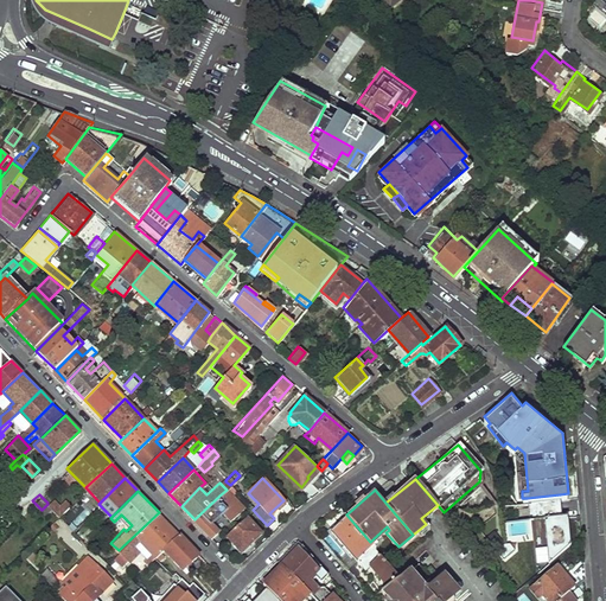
[(568,511),(561,511),(560,494),(527,498),(528,513),(544,512),(548,558),(571,538),(568,511)]
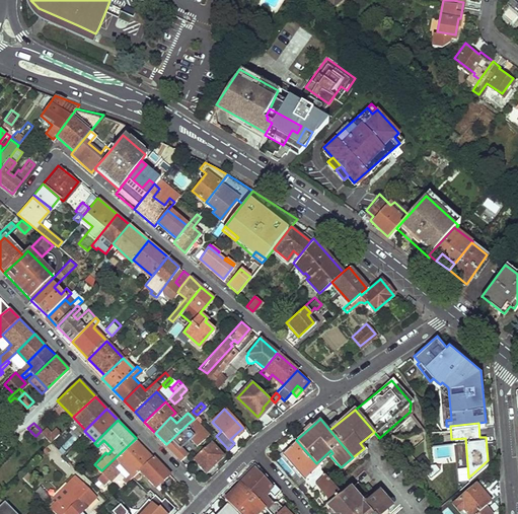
[(188,424),(166,444),(179,458),(186,453),(179,446),(189,437),(196,444),(202,438),(188,424)]
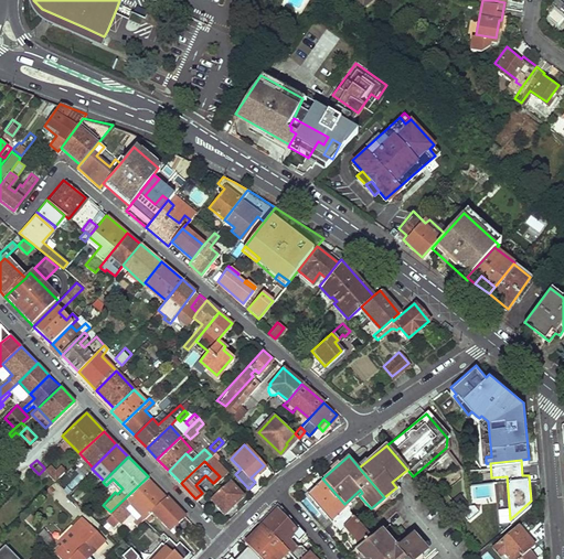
[(60,473),(55,468),(50,462),(44,468),(44,469),(54,479),(60,473)]
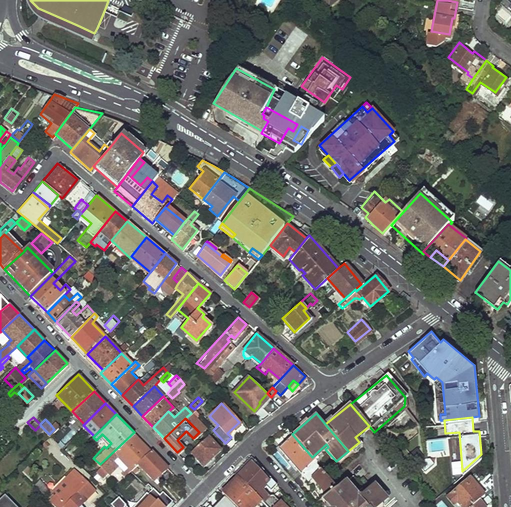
[(59,424),(54,420),(50,424),(54,429),(59,424)]
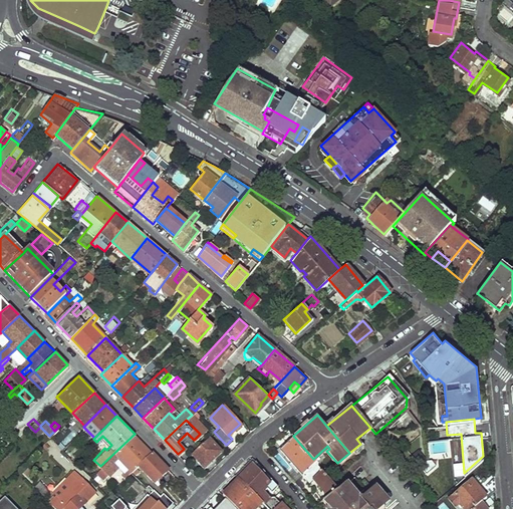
[(187,433),(178,442),(184,449),(194,440),(187,433)]
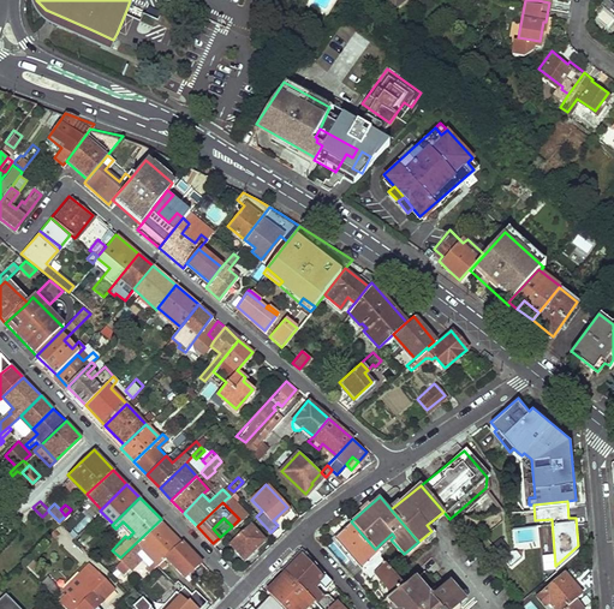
[(161,519),(120,557),(129,567),(139,555),(133,550),(139,544),(153,556),(148,562),(145,565),(149,569),(158,562),(166,554),(180,539),(161,519)]
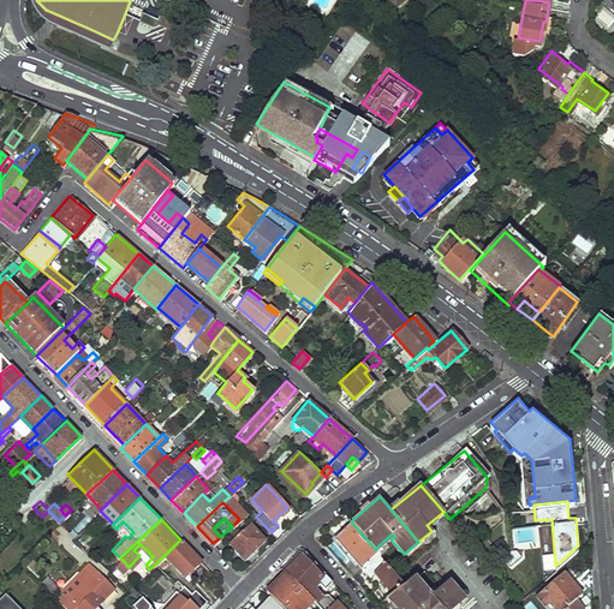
[(351,521),(334,536),(368,575),(374,571),(392,591),(404,581),(375,549),(351,521)]
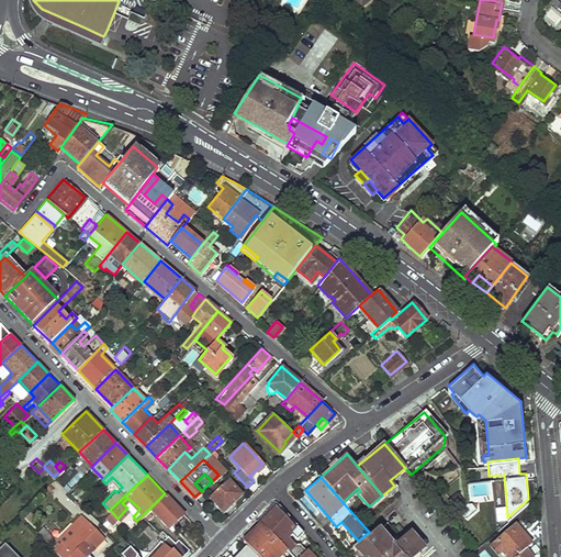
[(489,490),(489,478),(470,479),(470,490),(489,490)]
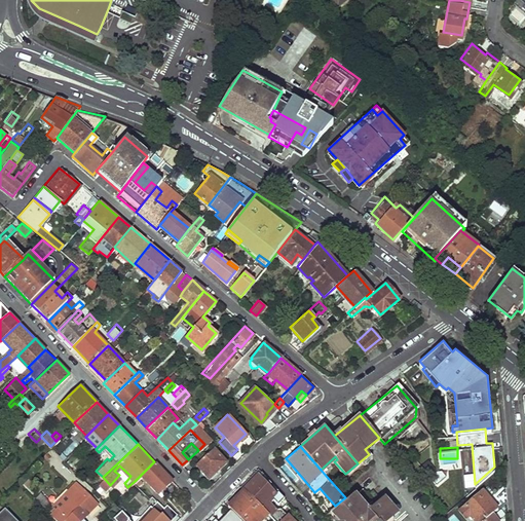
[(213,448),(196,463),(210,477),(226,461),(213,448)]
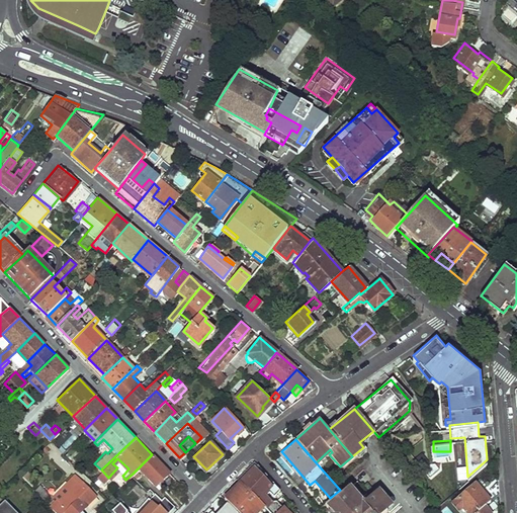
[(152,454),(140,466),(154,482),(161,475),(164,478),(169,472),(152,454)]
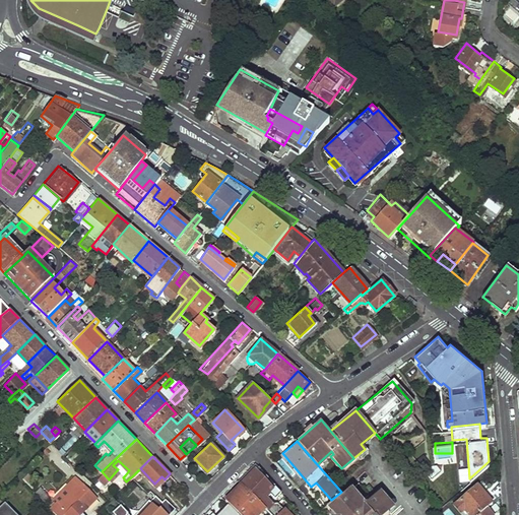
[(129,470),(118,460),(113,465),(118,469),(125,475),(129,470)]
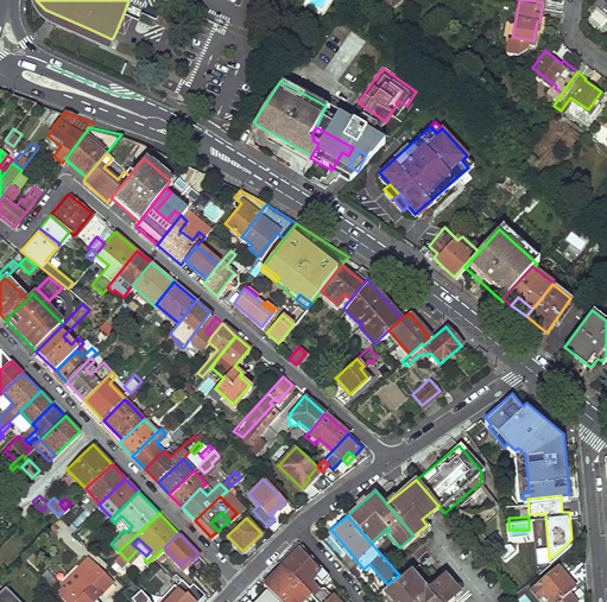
[(328,570),(302,540),(299,544),(298,542),(279,561),(311,591),(313,593),(321,584),(311,576),(315,572),(321,578),(328,570)]
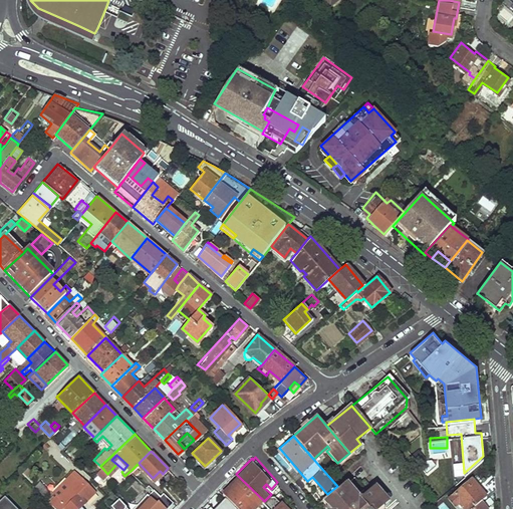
[(55,491),(47,498),(57,508),(74,508),(94,489),(75,469),(71,474),(75,478),(58,495),(55,491)]
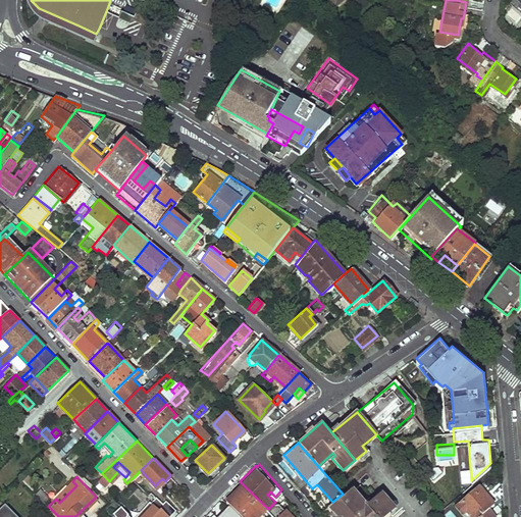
[(76,485),(72,481),(70,479),(53,496),(56,499),(59,503),(76,485)]
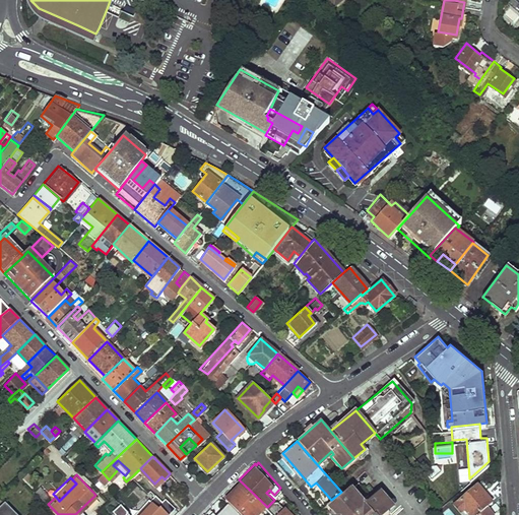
[(137,479),(127,491),(136,500),(147,489),(137,479)]
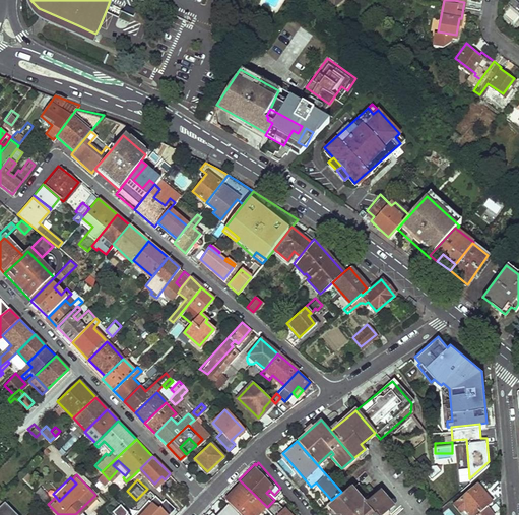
[(235,489),(225,498),(228,500),(243,514),(256,514),(266,506),(239,479),(232,487),(235,489)]
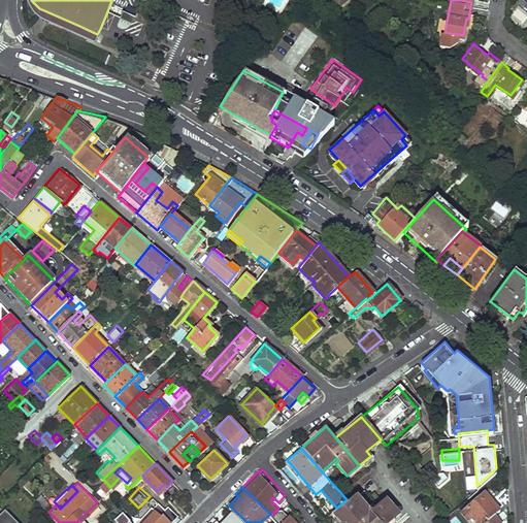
[(485,491),(464,509),(475,522),(484,522),(508,502),(507,489),(492,501),(485,491)]
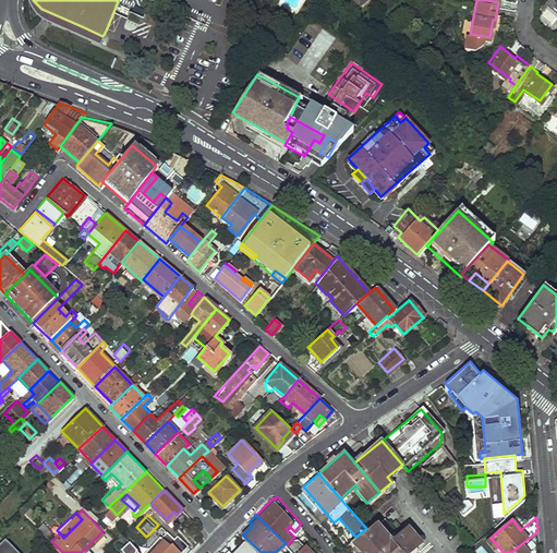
[(43,519),(38,525),(48,535),(52,529),(43,519)]
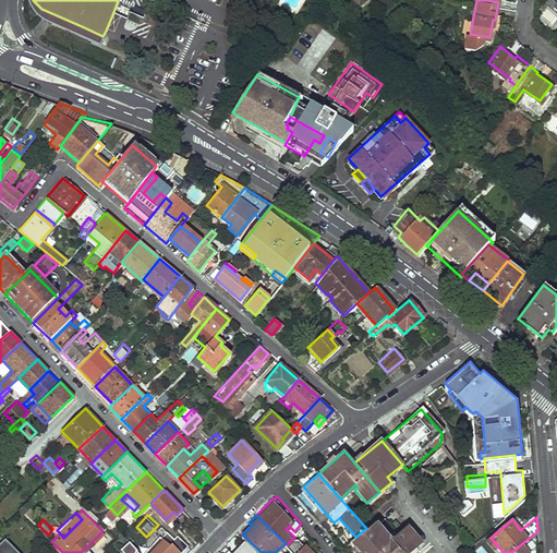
[(252,525),(249,523),(240,531),(242,535),(252,525)]
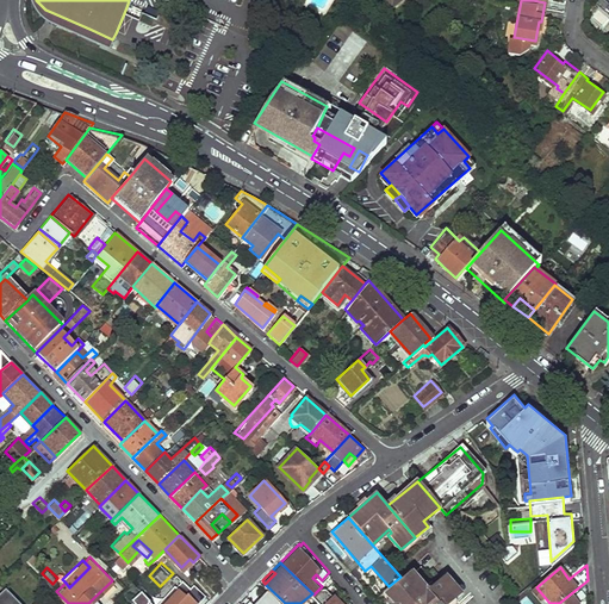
[(389,586),(381,592),(389,599),(391,603),(449,603),(460,595),(445,574),(426,590),(409,571),(401,577),(389,586)]
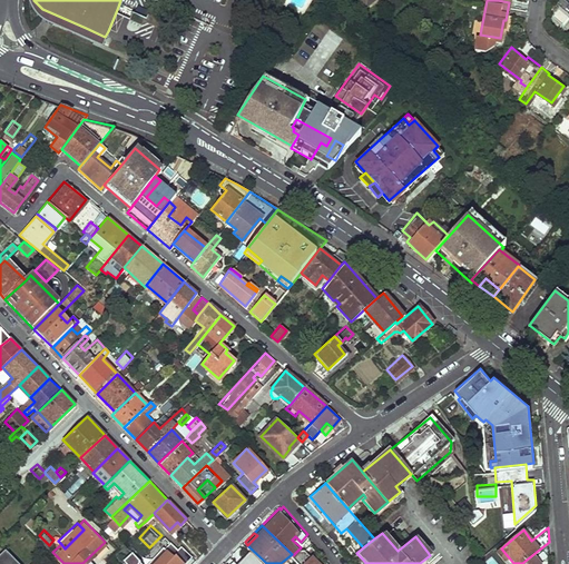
[(151,556),(148,552),(140,558),(146,563),(151,563),(172,544),(168,541),(151,556)]
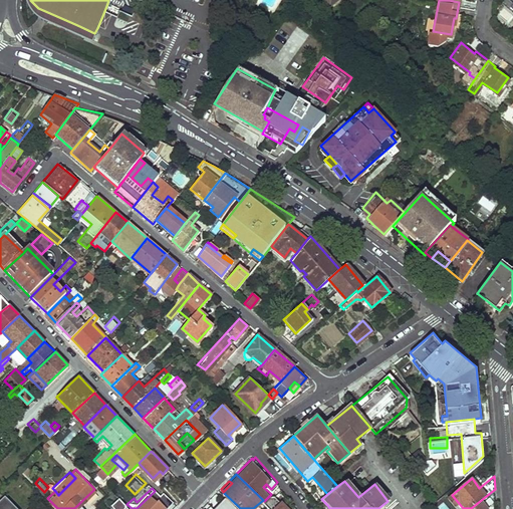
[(471,508),(486,508),(496,501),(495,489),(471,508)]
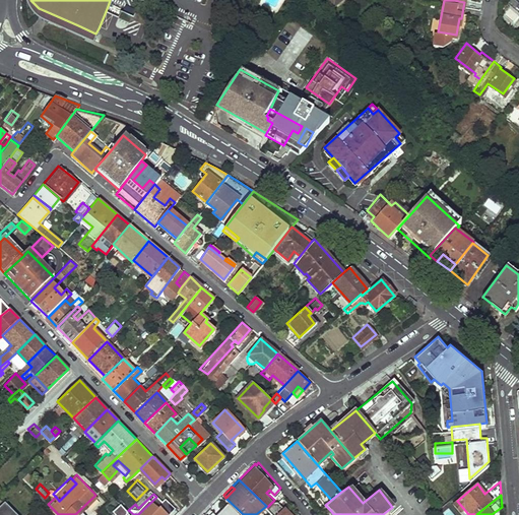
[(156,497),(138,514),(166,514),(175,507),(166,497),(161,502),(156,497)]
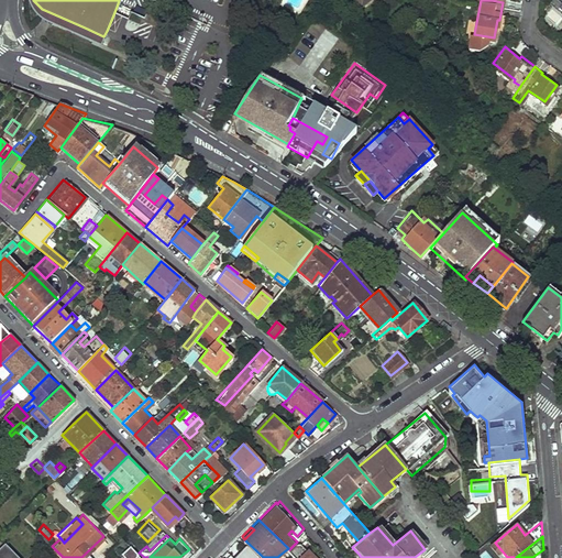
[(263,557),(246,542),(230,557),(263,557)]
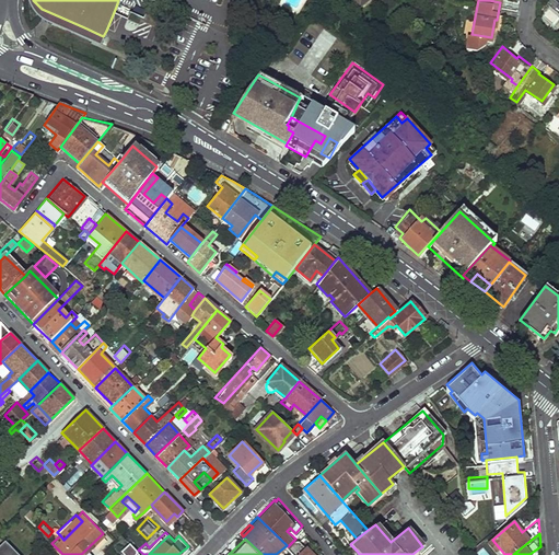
[(305,544),(300,539),(295,539),(288,546),(295,554),(305,544)]
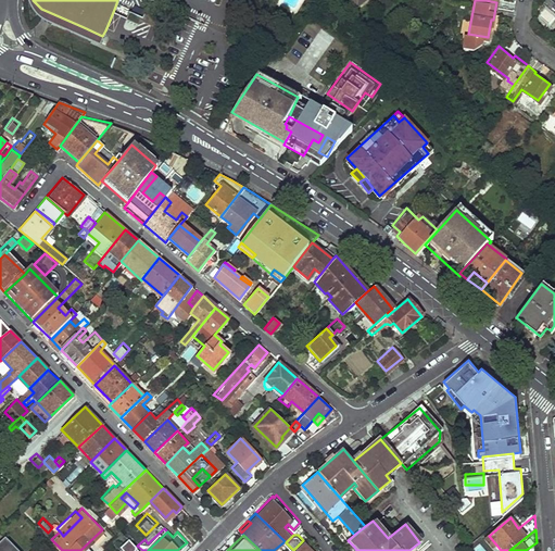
[(0,550),(21,550),(8,537),(0,545),(0,550)]
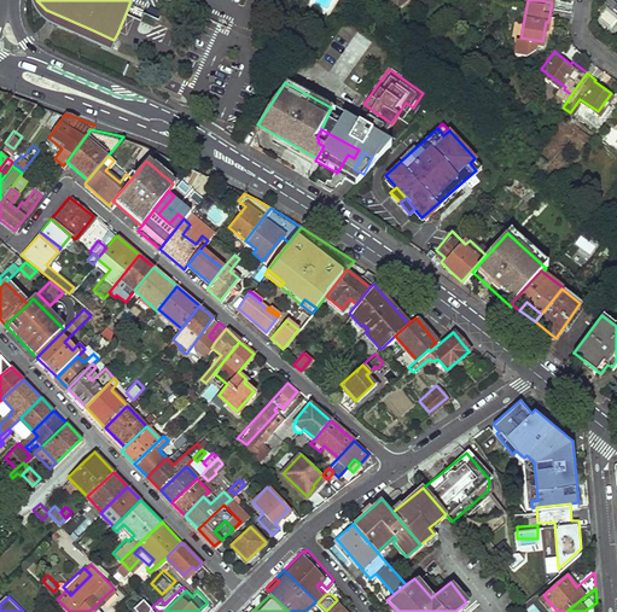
[(143,596),(134,605),(141,611),(146,611),(152,606),(143,596)]
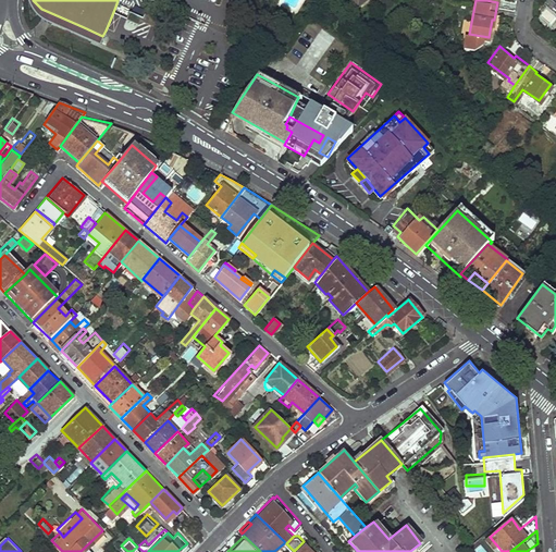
[(304,541),(294,551),(317,551),(305,539),(304,541)]
